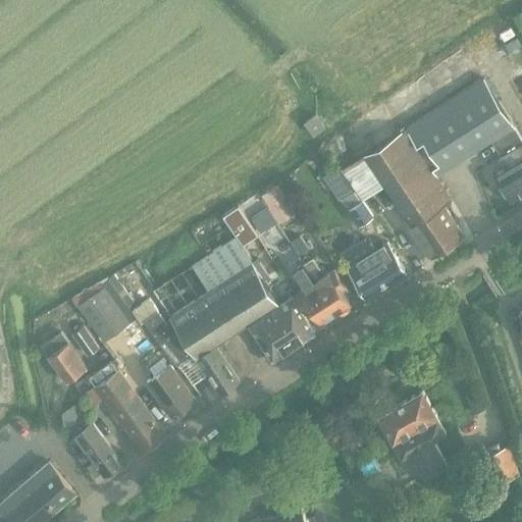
[(432,111),(405,128),(435,174),(461,158),(462,158),(432,111)]
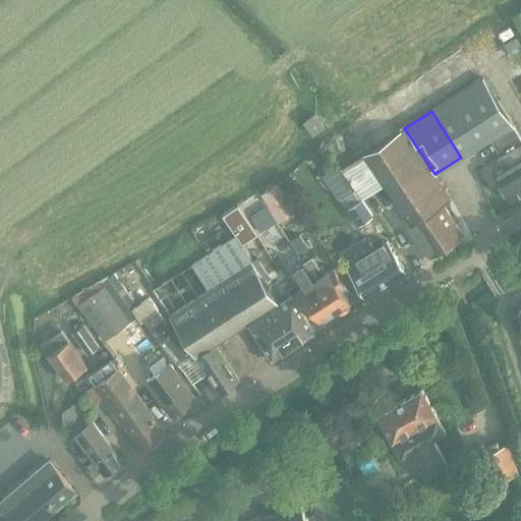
[(306,122),(314,133),(324,126),(315,115),(306,122)]
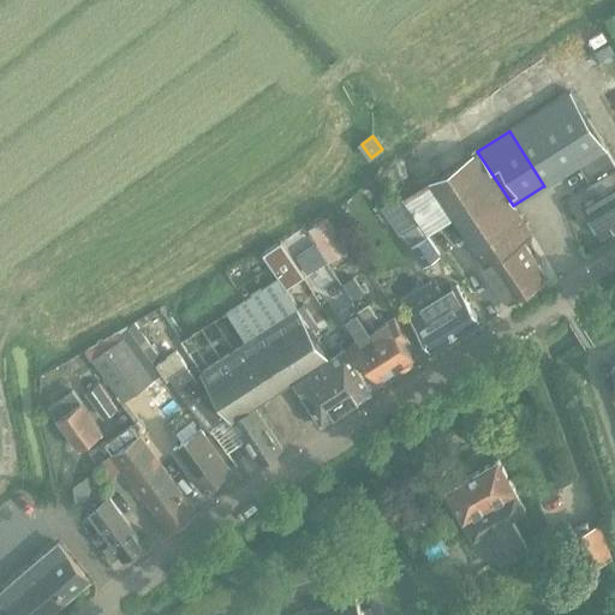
[(428,236),(454,218),(509,303),(548,279),(523,242),(532,236),(513,206),(477,151),(467,157),(460,145),(437,160),(431,180),(404,198),(428,236)]
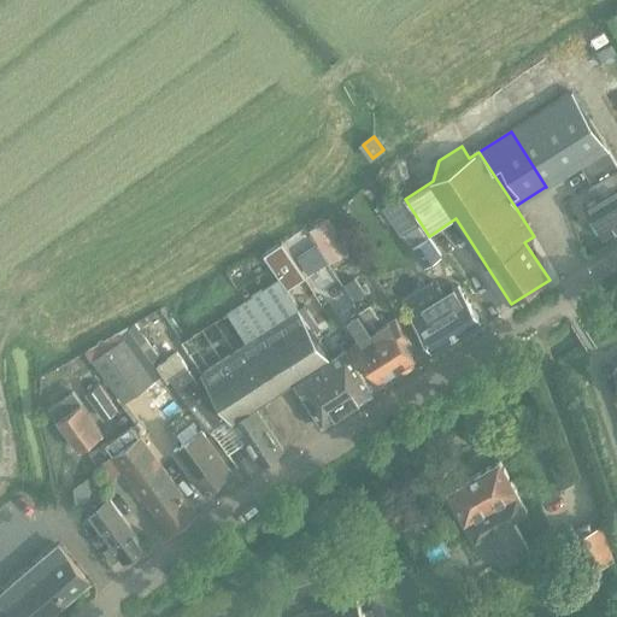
[(616,165),(607,151),(582,165),(593,184),(589,186),(598,200),(586,206),(604,236),(616,228),(616,165)]
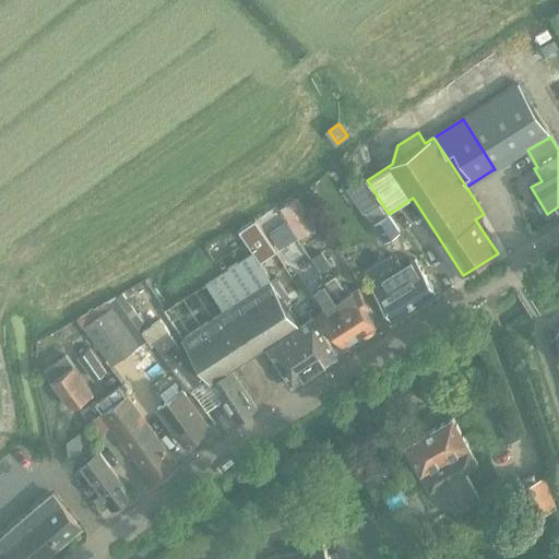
[(299,199),(282,210),(299,238),(317,228),(299,199)]
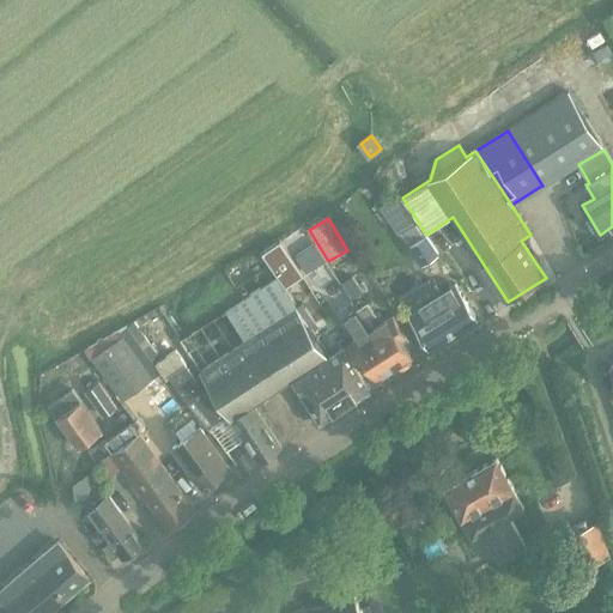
[(426,236),(411,246),(423,265),(438,254),(426,236)]
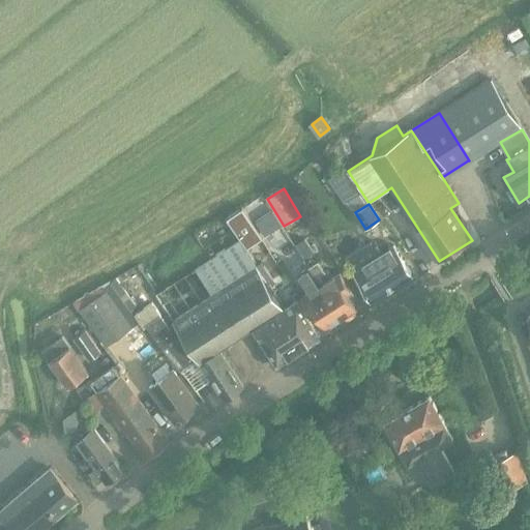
[(239,239),(256,229),(244,211),(228,222),(239,239)]
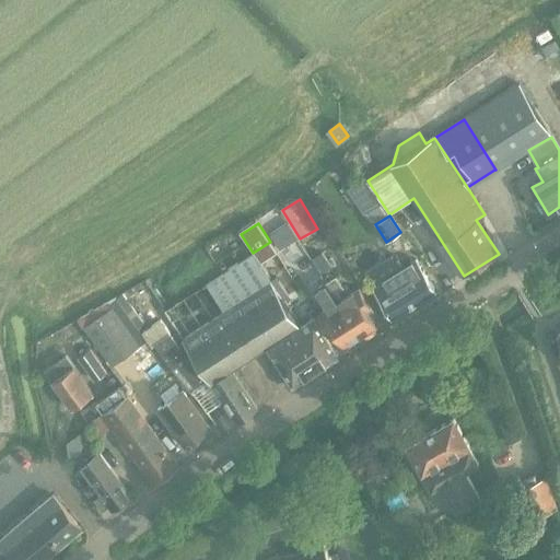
[(298,238),(288,223),(270,235),(280,249),(298,238)]
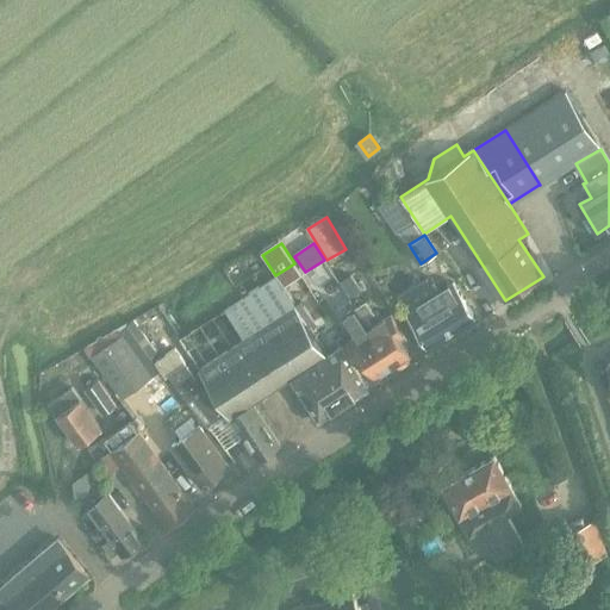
[(350,275),(340,282),(350,298),(361,292),(350,275)]
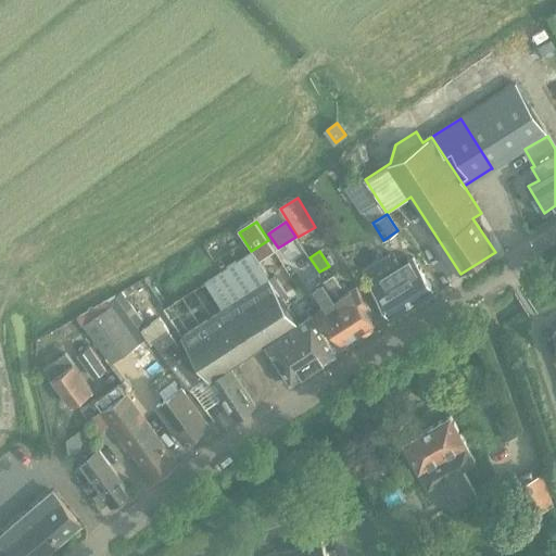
[(276,289),(269,279),(252,252),(163,308),(181,336),(180,337),(210,380),(230,367),(266,343),(299,323),(281,297),(286,294),(280,286),(276,289)]
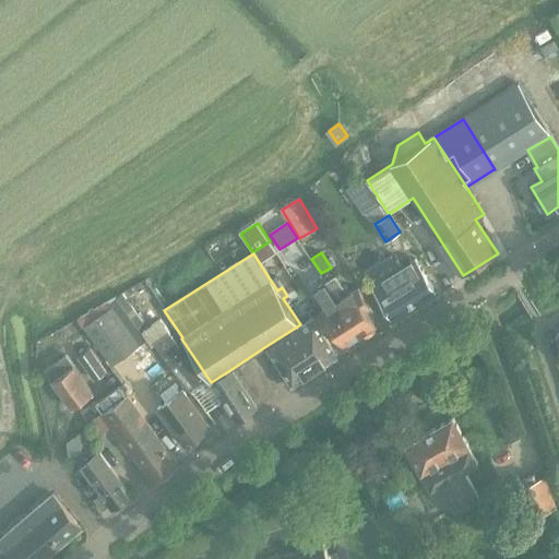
[(392,317),(435,290),(415,259),(372,285),(392,317)]
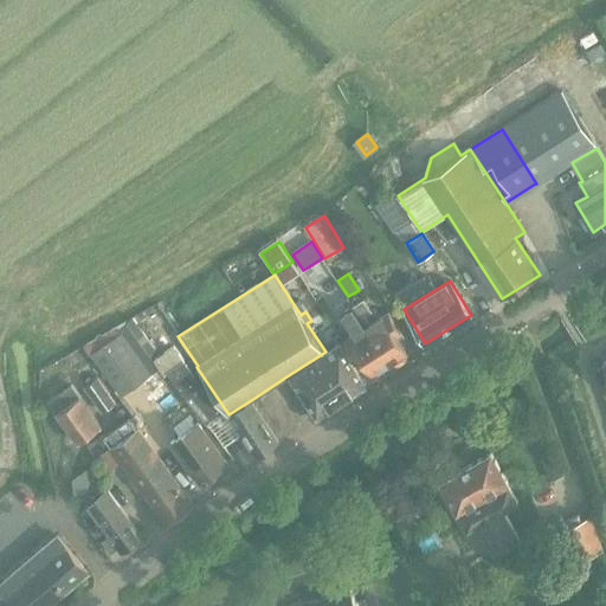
[(363,298),(353,305),(391,365),(408,354),(397,336),(401,333),(388,313),(380,317),(374,309),(372,310),(363,298)]
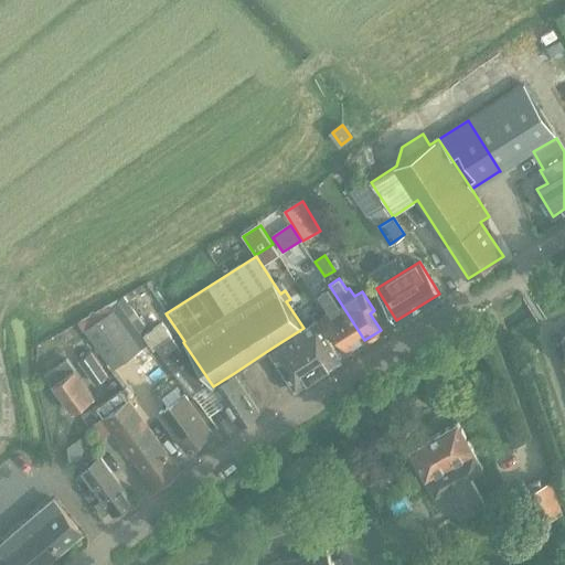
[(364,340),(329,285),(319,291),(331,311),(320,318),(333,338),(338,334),(349,351),(364,340)]
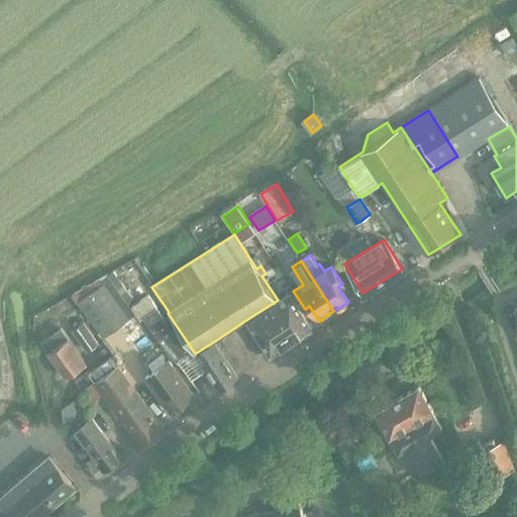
[(114,271),(108,275),(128,303),(133,299),(114,271)]
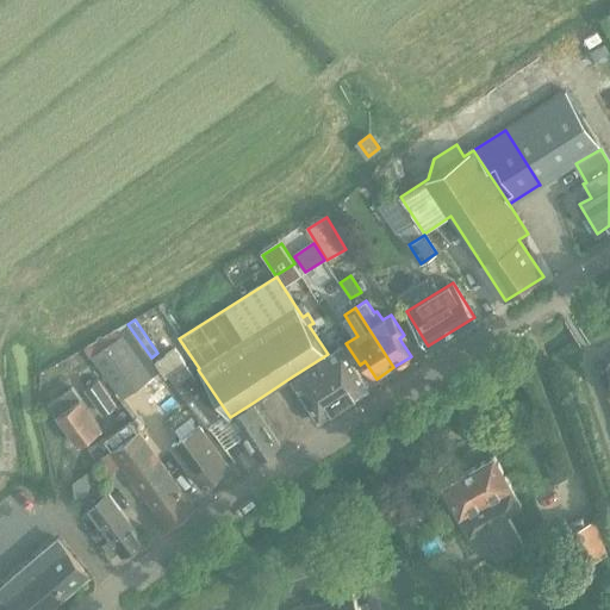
[(86,347),(93,355),(123,334),(119,328),(86,347)]
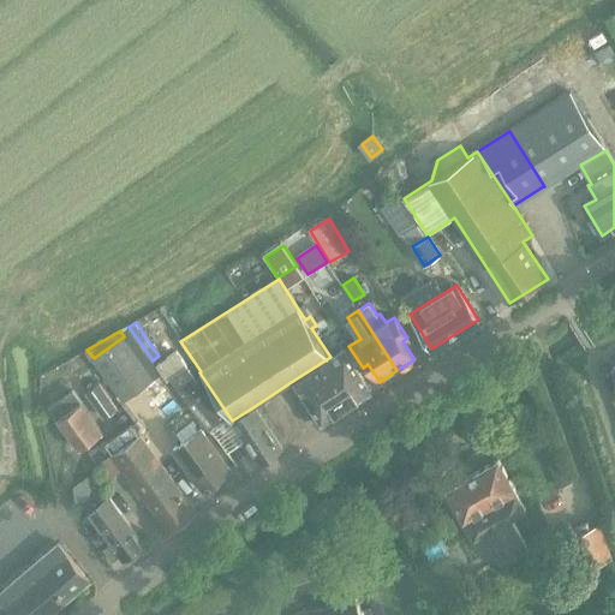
[(124,336),(94,358),(124,401),(154,380),(124,336)]
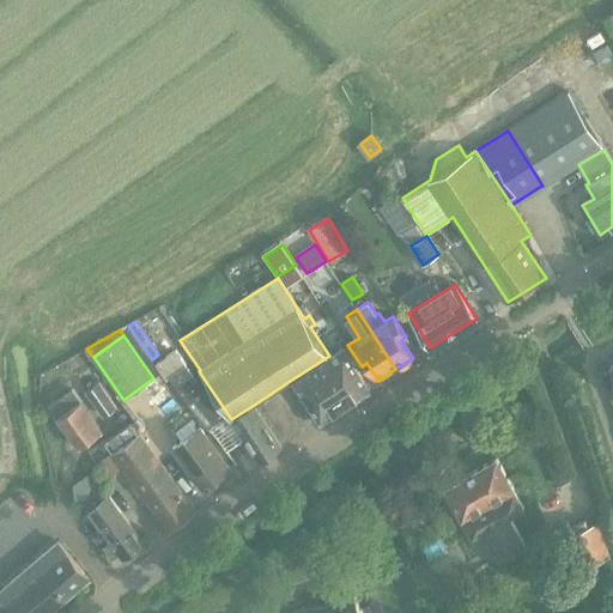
[(293,378),(321,420),(370,389),(344,346),(329,356),(293,378)]
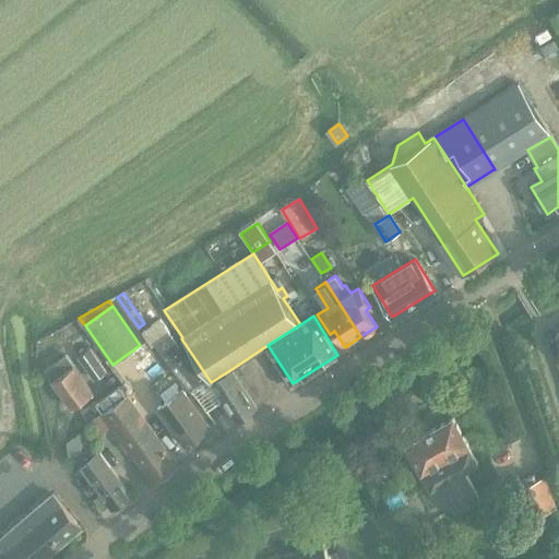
[(155,344),(189,391),(204,380),(161,320),(142,333),(152,346),(155,344)]
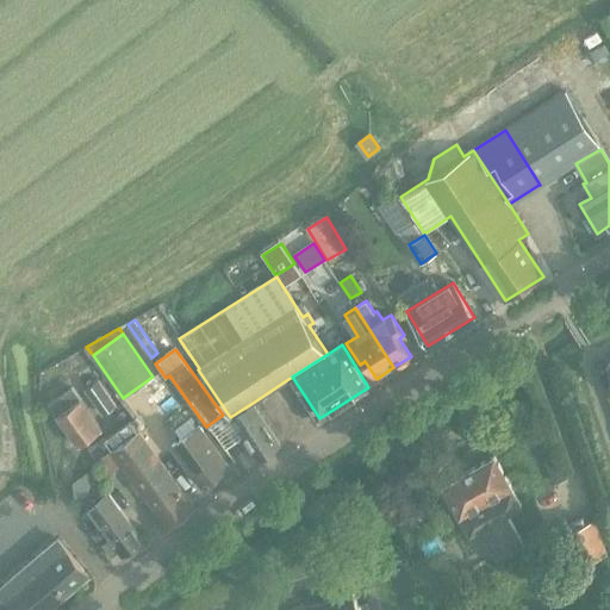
[(98,381),(86,390),(103,415),(116,405),(98,381)]
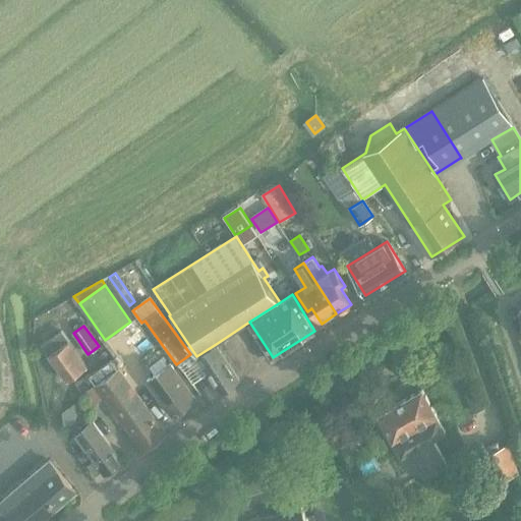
[(62,331),(42,345),(67,381),(87,366),(62,331)]
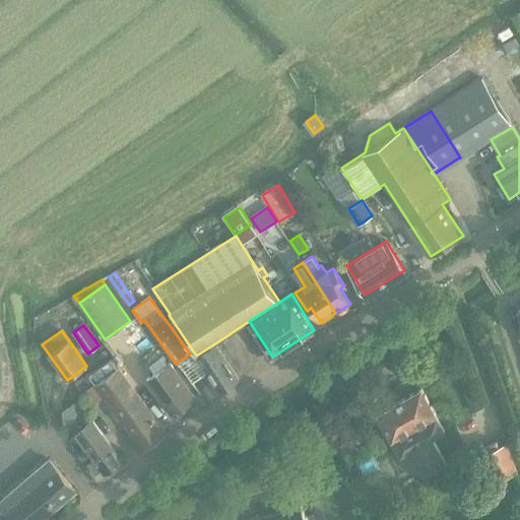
[(240,380),(215,343),(196,355),(220,392),(240,380)]
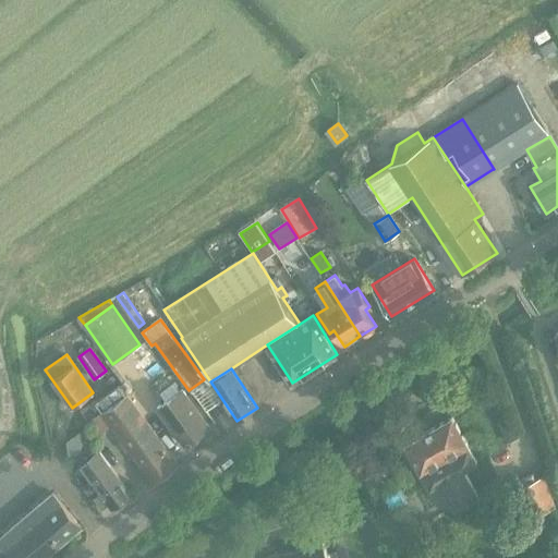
[(154,483),(179,465),(126,395),(120,385),(96,401),(104,411),(102,412),(154,483)]
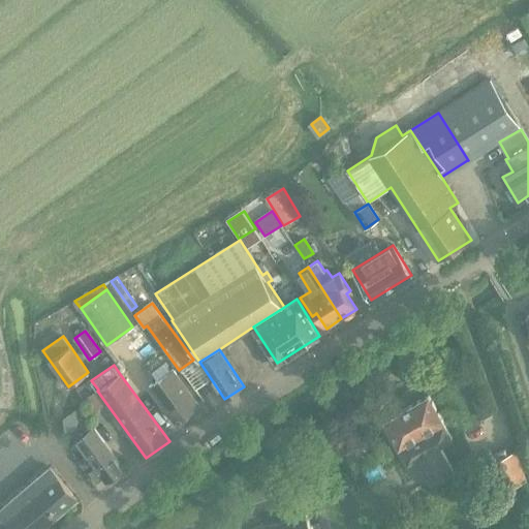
[(182,416),(198,404),(174,369),(149,386),(175,422),(178,418),(180,421),(183,418),(182,416)]
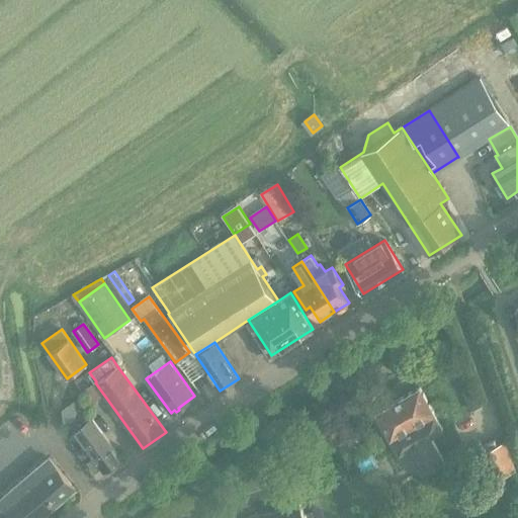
[(375,412),(391,439),(391,438),(400,454),(409,450),(422,473),(443,461),(430,437),(443,430),(434,414),(435,414),(420,387),(375,412)]
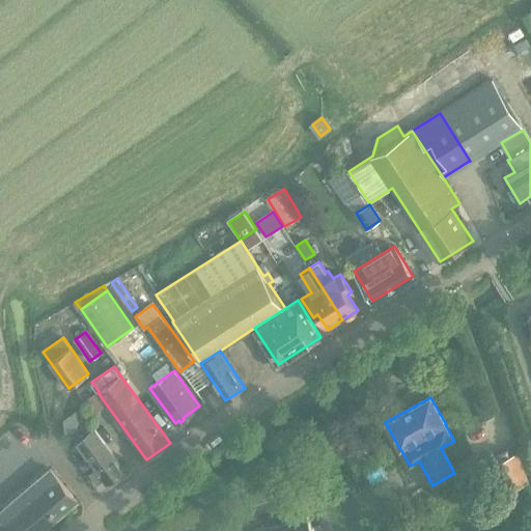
[(487,400),(475,407),(482,421),(495,416),(487,400)]
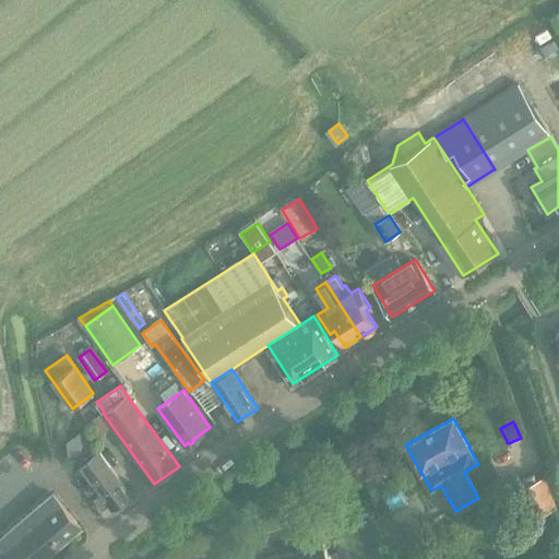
[(132,498),(98,451),(80,464),(102,494),(94,499),(102,510),(109,504),(114,511),(132,498)]
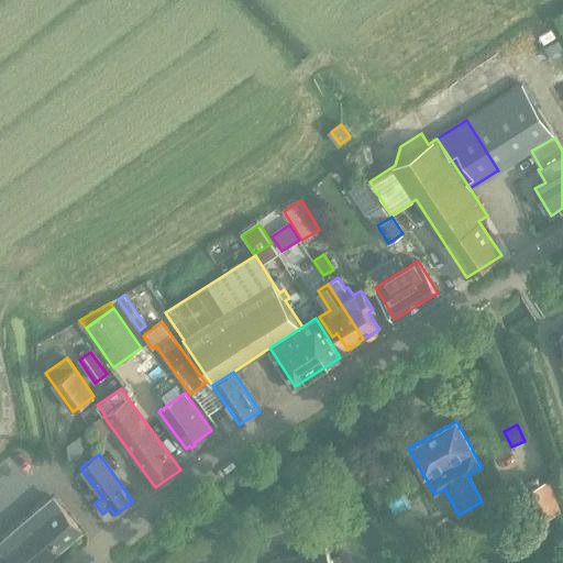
[(549,479),(519,490),(530,520),(560,510),(549,479)]
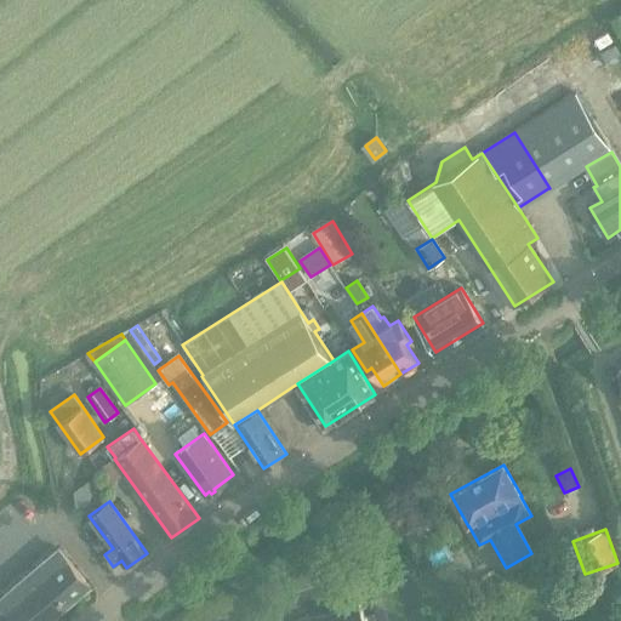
[(0,603),(15,620),(49,620),(90,586),(60,550),(0,598),(0,603)]
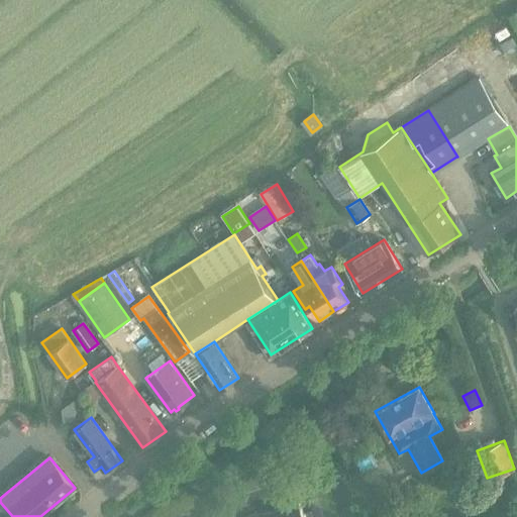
[(305,516),(300,499),(279,506),(282,516),(305,516)]
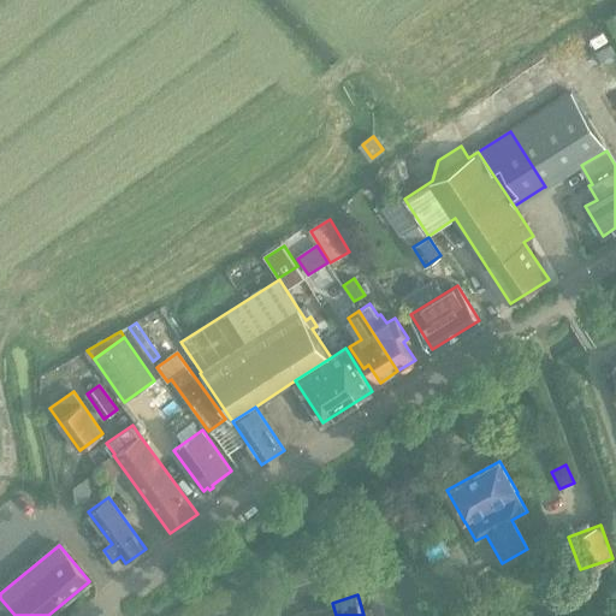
[(0,615),(10,615),(0,603),(0,615)]
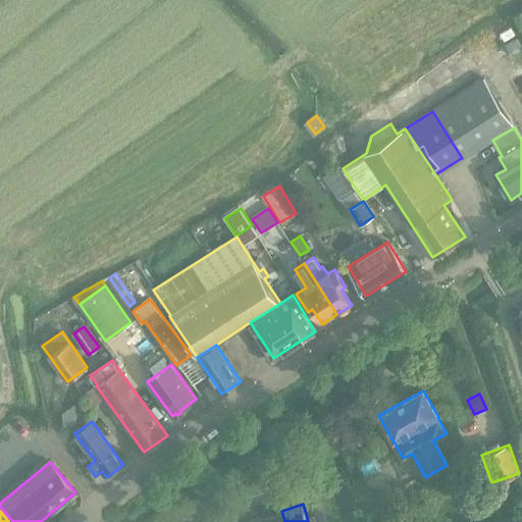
[(284,521),(281,511),(260,518),(261,521),(284,521)]
